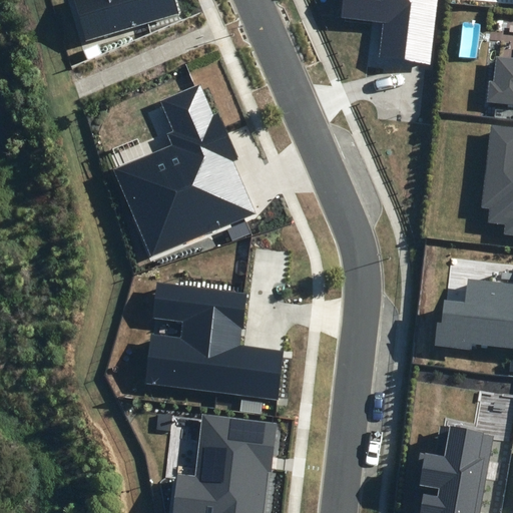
[(74,0),(86,39),(178,13),(173,0),(74,0)]
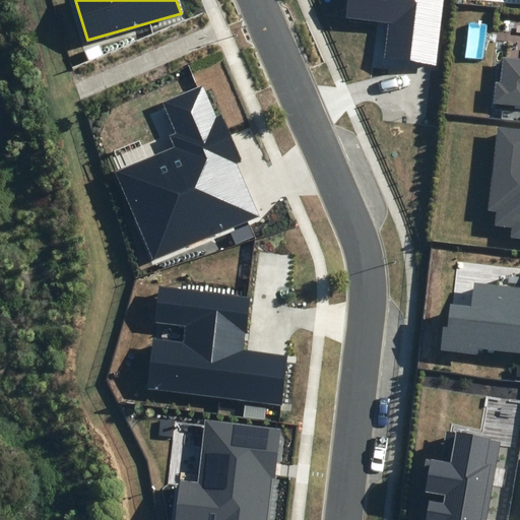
[(384,59),(435,65),(442,0),(346,0),(344,19),(388,24),(384,59)]
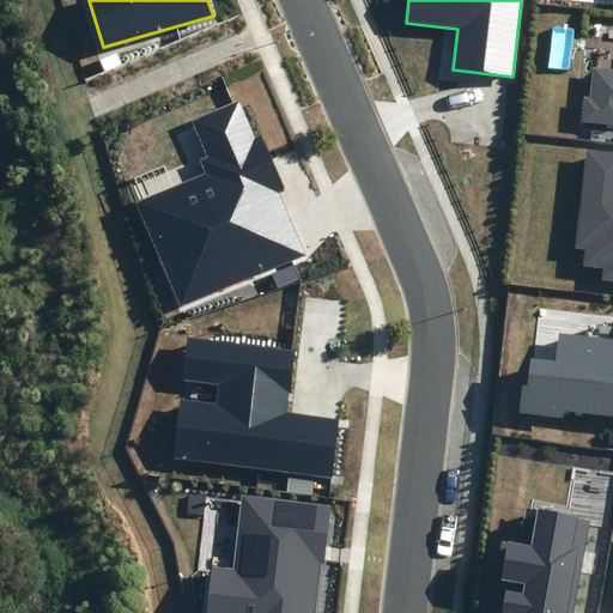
[(612,70),(593,68),(590,97),(584,96),(582,123),(612,126),(612,70)]
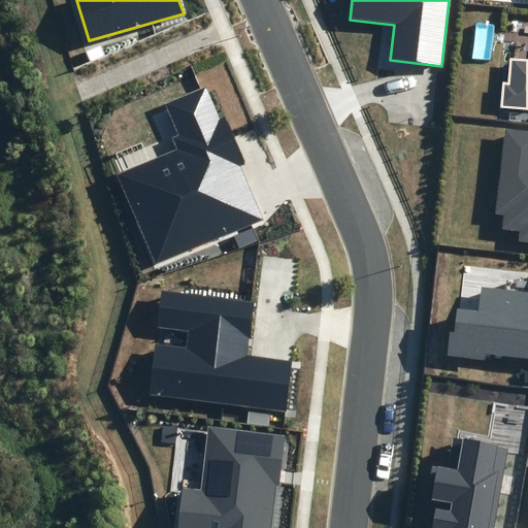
[(154,264),(264,220),(240,163),(246,161),(226,112),(218,116),(206,87),(166,103),(178,135),(172,137),(176,150),(117,174),(154,264)]
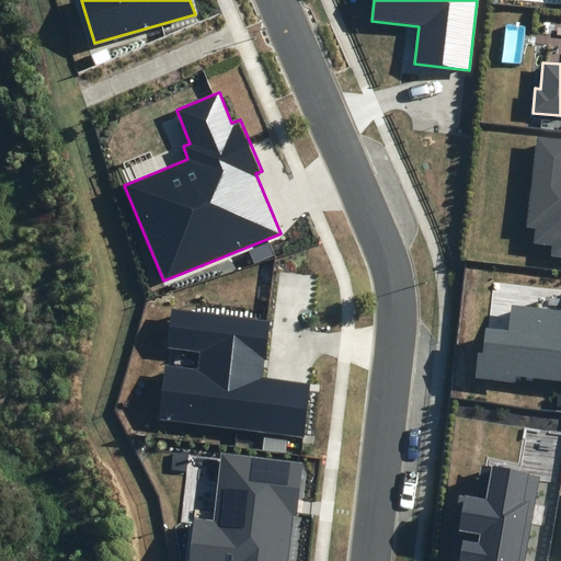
[(560,139),(538,137),(528,226),(535,227),(534,241),(554,243),(553,254),(560,254),(560,139)]
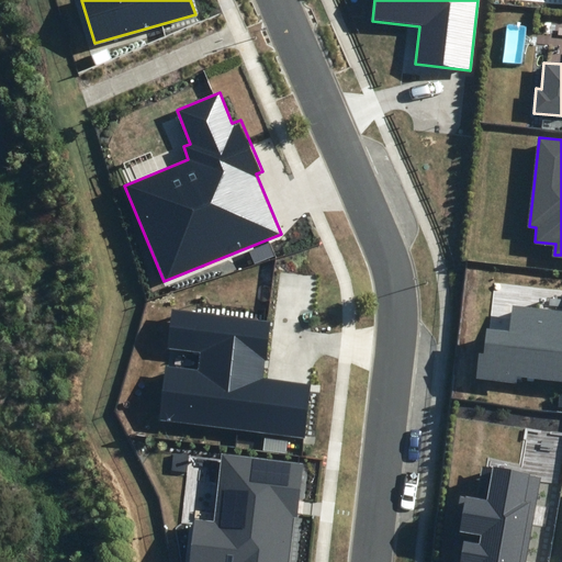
[(561,310),(512,305),(509,330),(486,327),(484,355),(480,353),(476,379),(516,383),(517,377),(561,381),(561,310)]
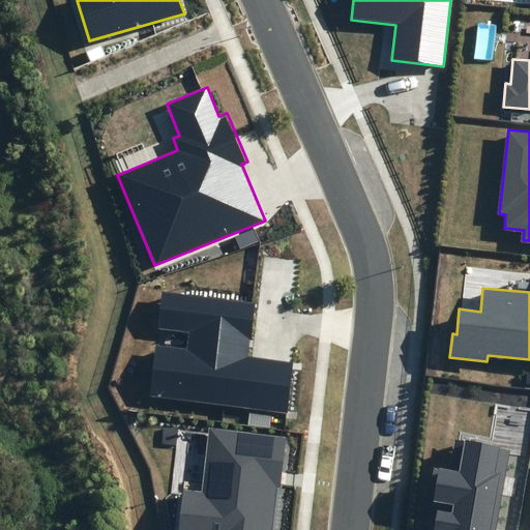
[(150,395),(288,413),(294,361),(248,356),(255,304),(163,293),(158,329),(187,333),(185,348),(156,345),(150,395)]
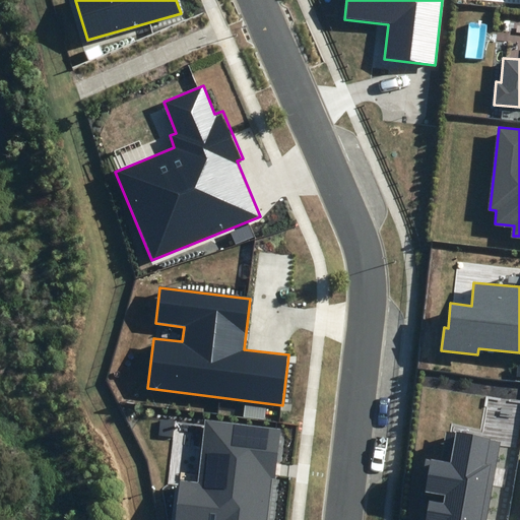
[(270,519),(281,429),(207,419),(199,482),(180,479),(175,519),(270,519)]
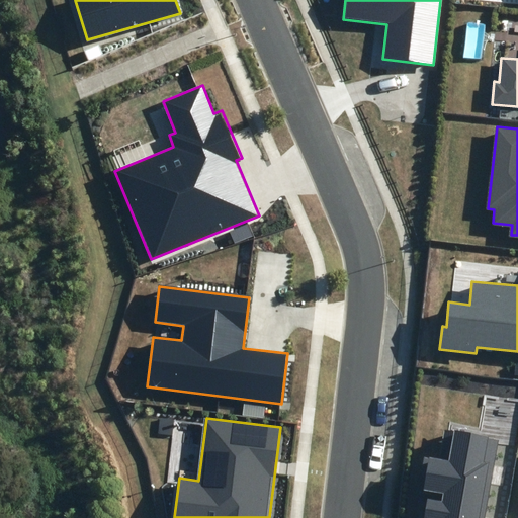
[(484,517),(498,439),(444,430),(439,458),(423,455),(418,490),(443,494),(442,501),(428,498),(424,517),(484,517)]
